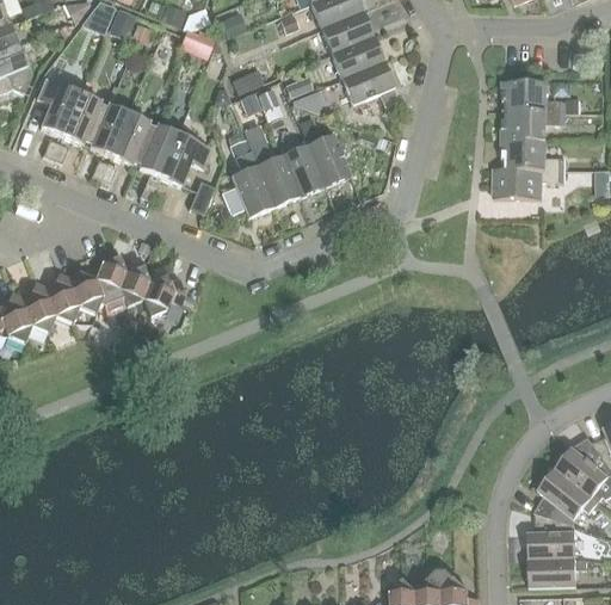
[(36,0),(19,7),(24,19),(53,7),(50,0),(36,0)]
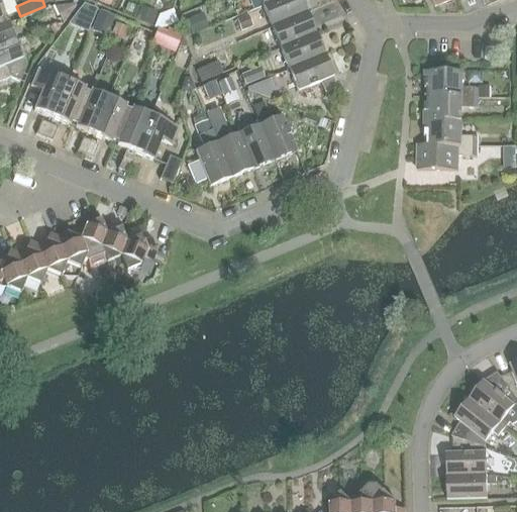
[(84,0),(76,10),(92,17),(96,6),(97,5),(84,0)]
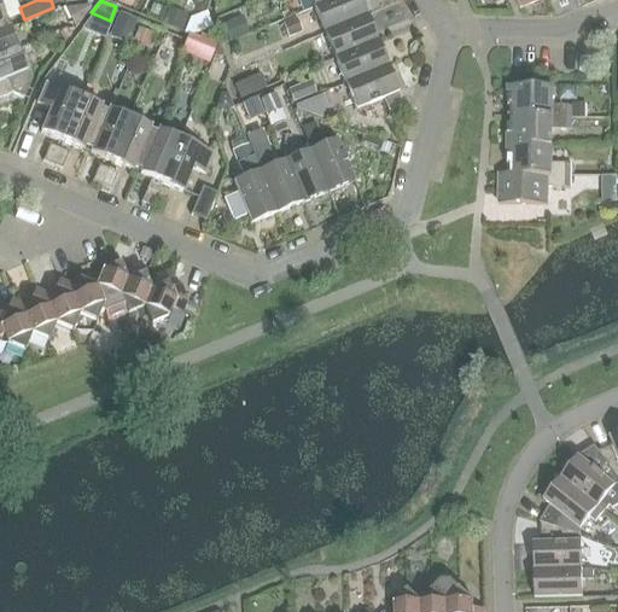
[(319,0),(313,3),(324,28),(366,11),(360,0),(319,0)]
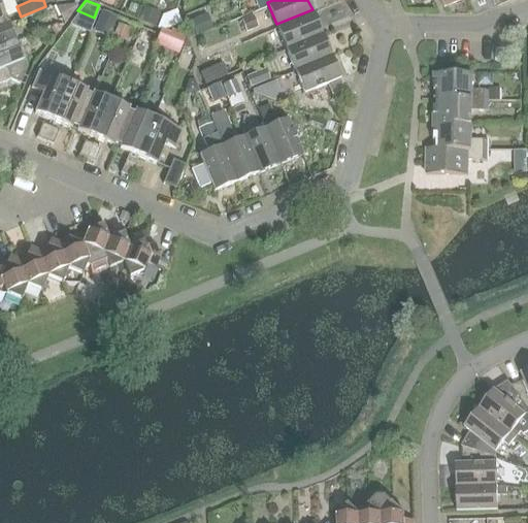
[(57,3),(55,3),(64,20),(77,3),(76,1),(57,3)]
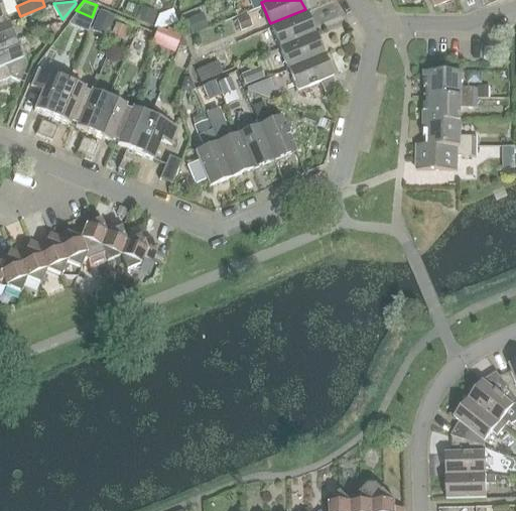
[(140,2),(134,16),(150,23),(156,8),(140,2)]
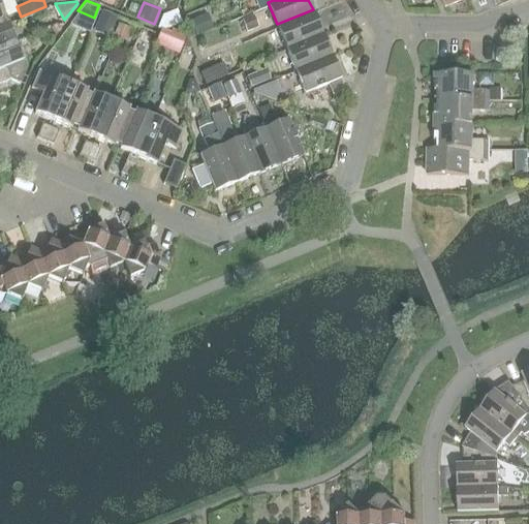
[(101,7),(97,17),(112,24),(116,13),(101,7)]
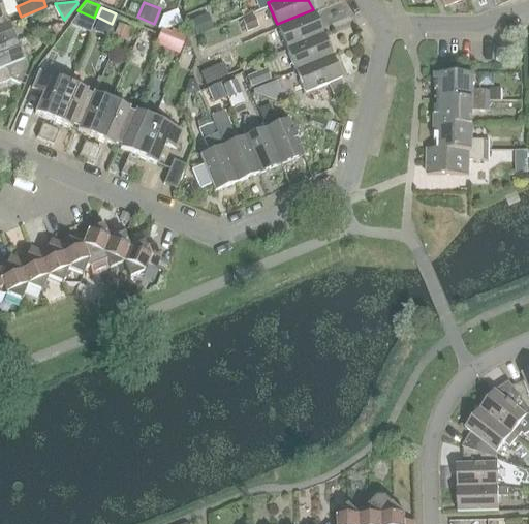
[(313,9),(277,24),(286,45),(321,31),(313,9)]
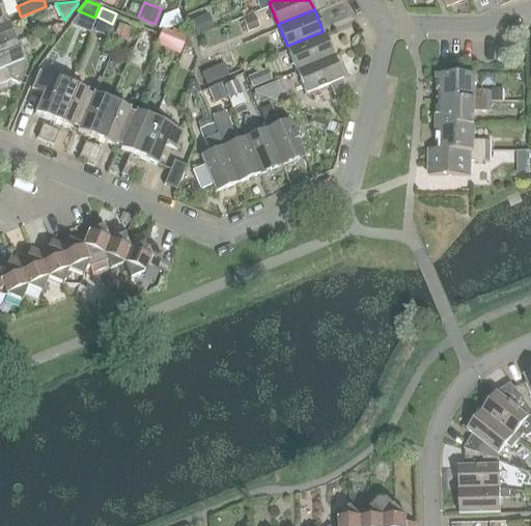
[(254,11),(242,17),(247,30),(259,25),(254,11)]
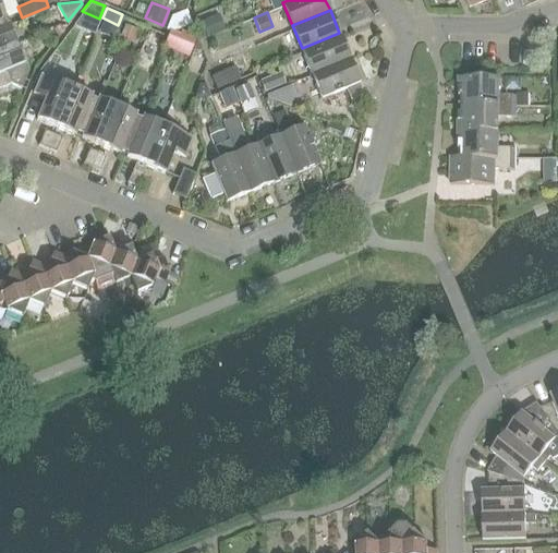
[(211,13),(199,17),(206,34),(218,29),(211,13)]
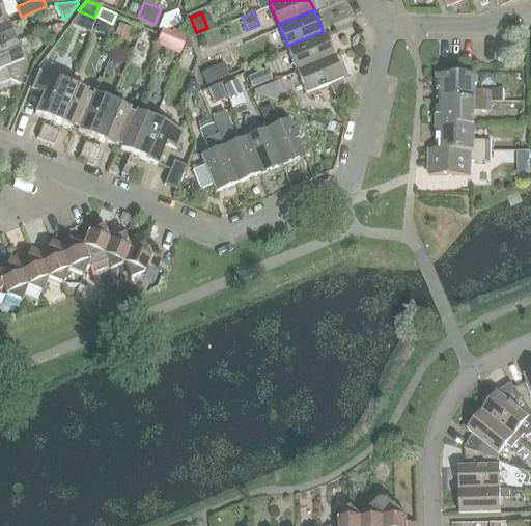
[(127,35),(131,25),(119,21),(115,30),(127,35)]
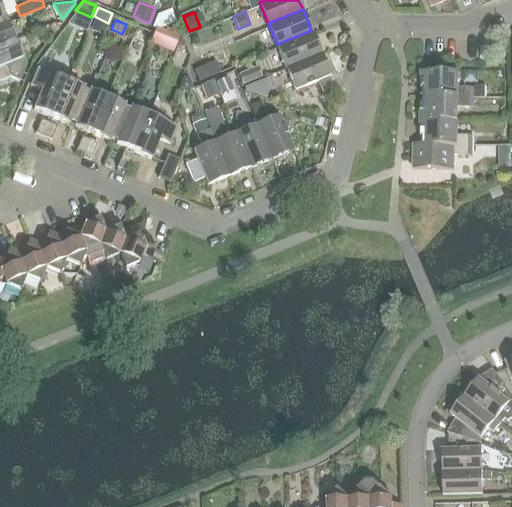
[(0,43),(14,38),(7,21),(0,23),(0,43)]
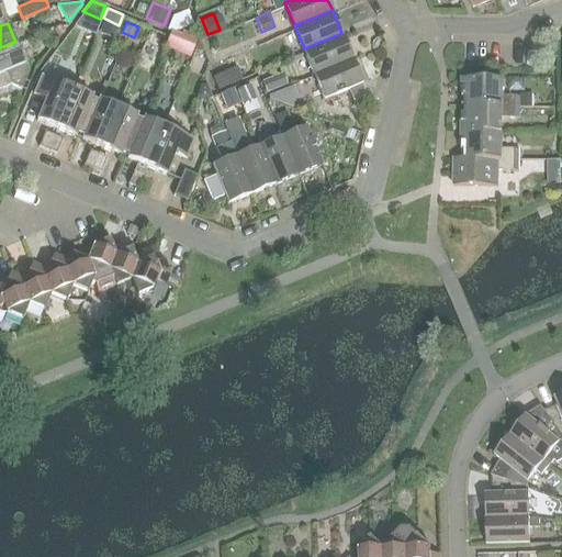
[(190,54),(199,35),(182,29),(181,32),(171,29),(165,44),(190,54)]
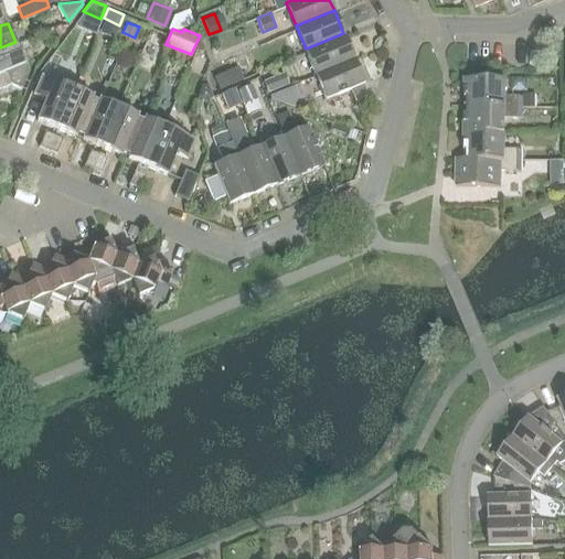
[(306,49),(315,73),(353,56),(343,33),(306,49)]
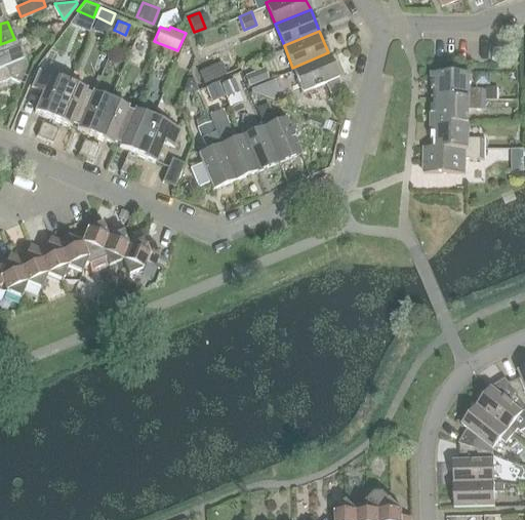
[(0,79),(9,75),(19,79),(25,66),(14,39),(0,44),(0,79)]
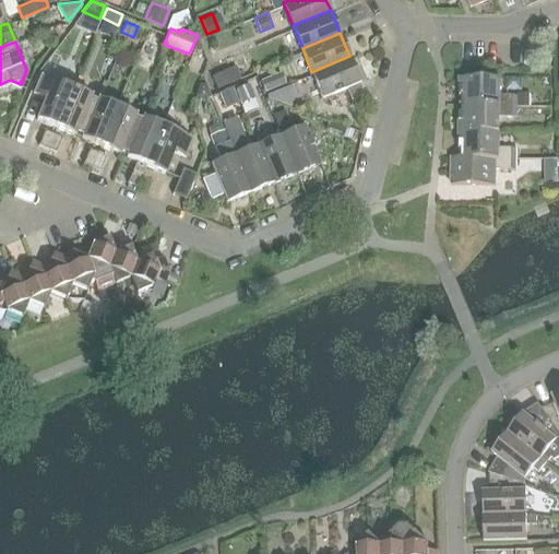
[(349,56),(311,72),(321,95),(359,80),(349,56)]
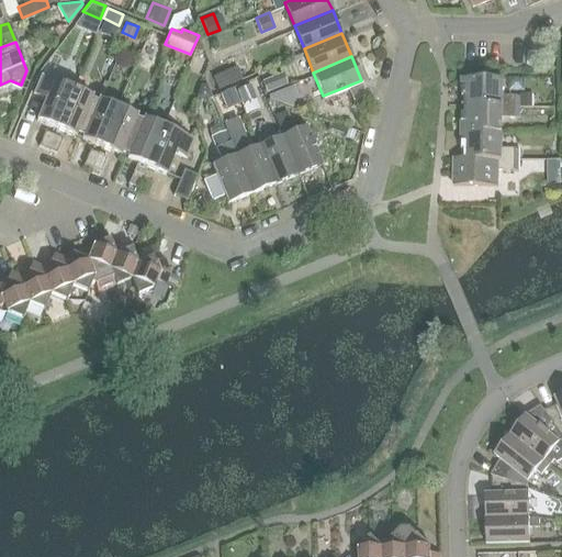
[(224,68),(213,74),(218,86),(229,80),(224,68)]
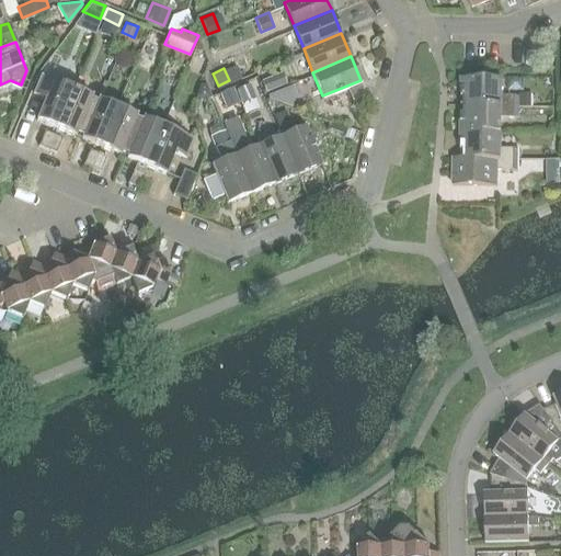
[(275,71),(261,78),(265,89),(279,83),(275,71)]
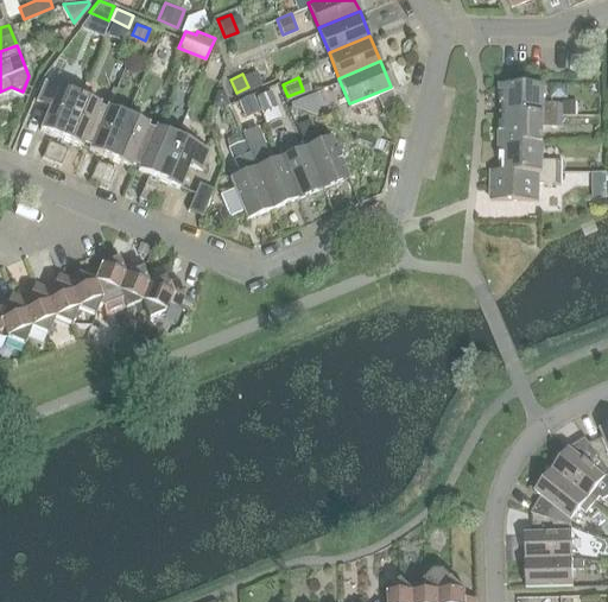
[(61,135),(78,93),(44,78),(36,97),(49,103),(39,126),(61,135)]
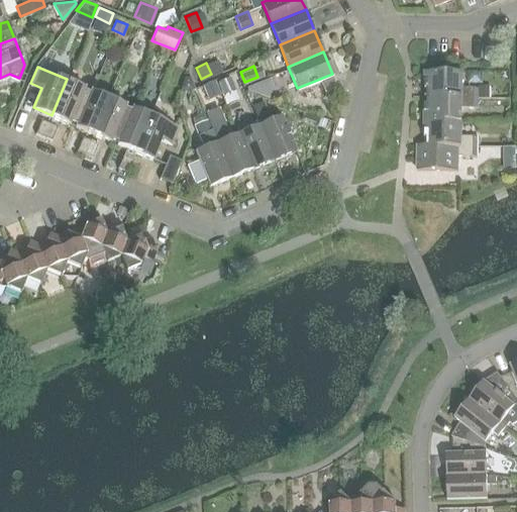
[(427,86),(427,94),(477,94),(477,84),(461,84),(461,69),(425,69),(425,86),(427,86)]
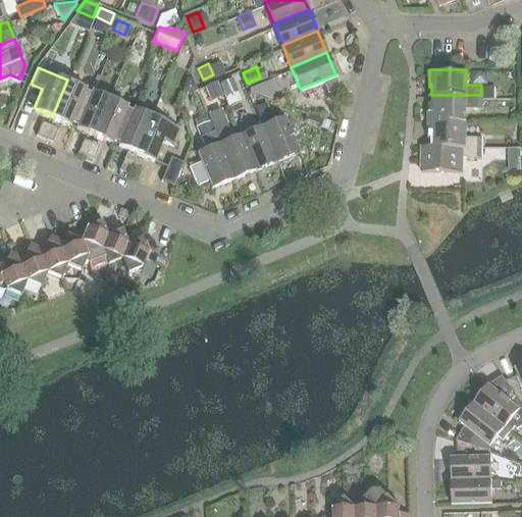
[(192,88),(196,87),(191,74),(187,74),(181,87),(187,88),(192,88)]
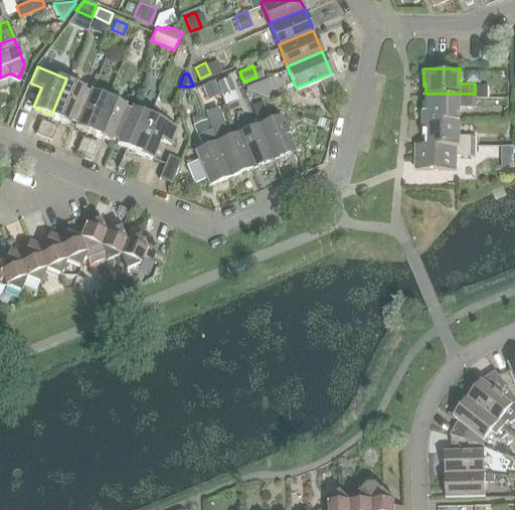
[(228,73),(216,79),(221,93),(234,87),(228,73)]
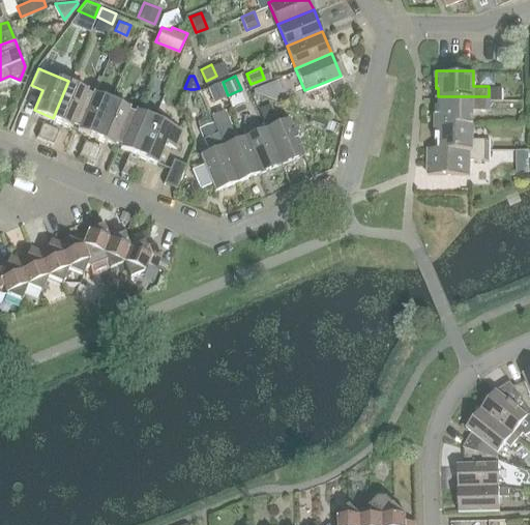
[(272,79),(261,83),(265,94),(276,90),(272,79)]
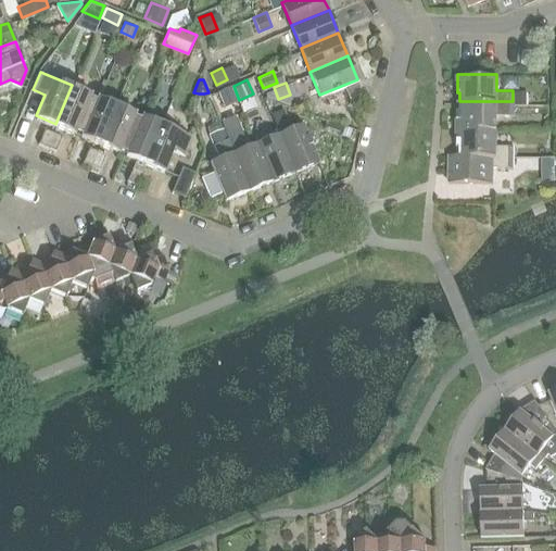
[(231,84),(217,90),(224,105),(237,99),(231,84)]
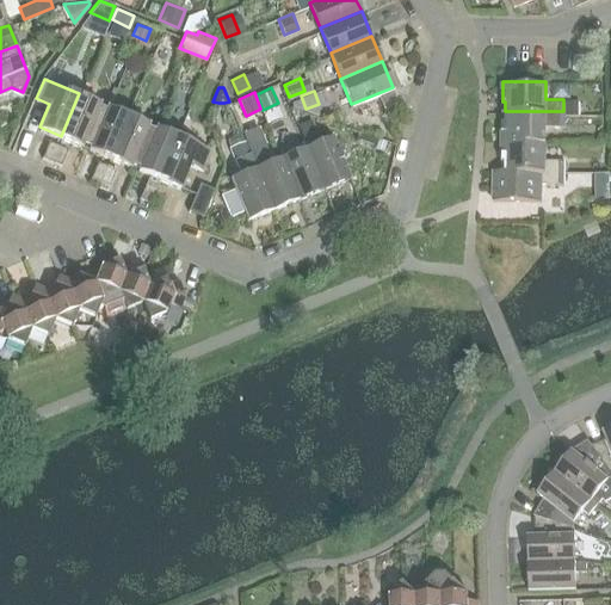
[(79,93),(61,136),(81,144),(82,142),(90,123),(99,127),(107,105),(106,104),(105,107),(98,104),(99,102),(79,93)]
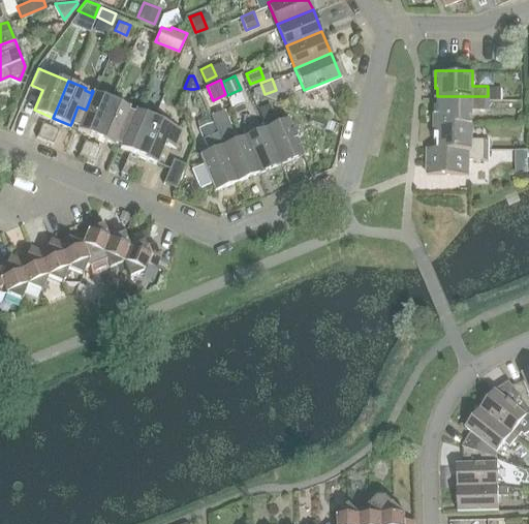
[(501,86),(490,85),(489,96),(501,96),(501,86)]
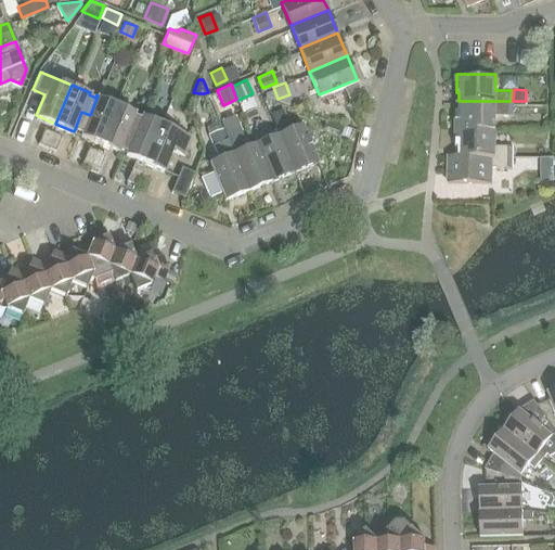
[(81,112),(75,129),(81,131),(80,135),(100,142),(115,103),(98,96),(90,115),(81,112)]
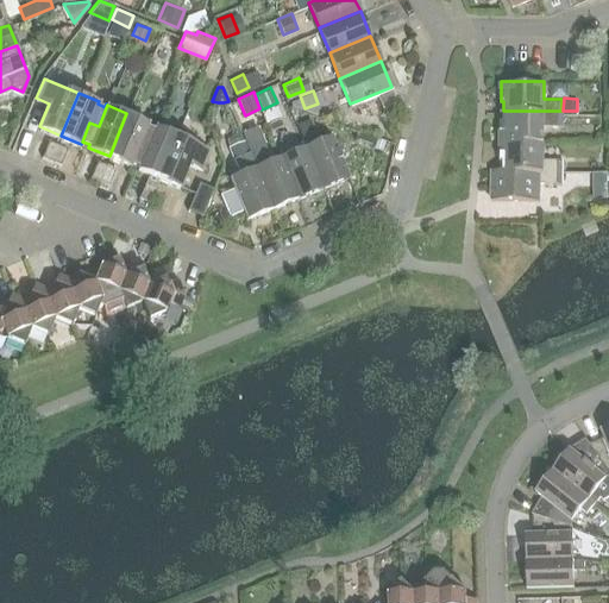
[(562,111),(503,111),(503,119),(500,119),(500,139),(542,139),(542,123),(562,123),(562,111)]
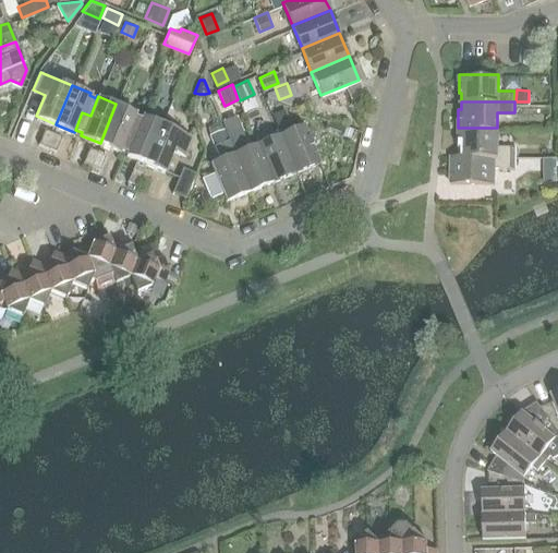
[(116,104),(100,143),(118,151),(126,131),(134,134),(143,115),(142,115),(141,117),(134,113),(135,111),(116,104)]
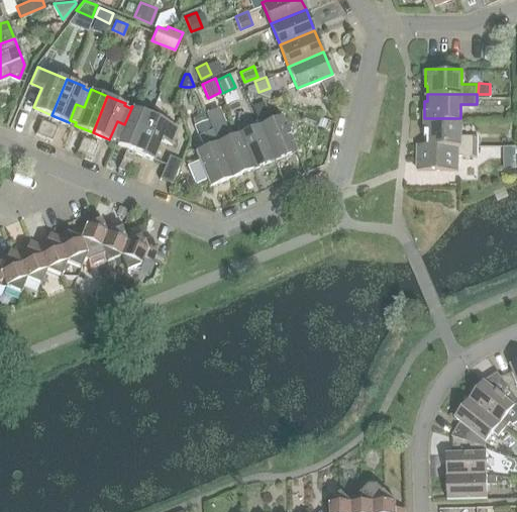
[(251,103),(260,122),(259,122),(274,158),(295,148),(281,113),(271,117),(263,99),(251,103)]
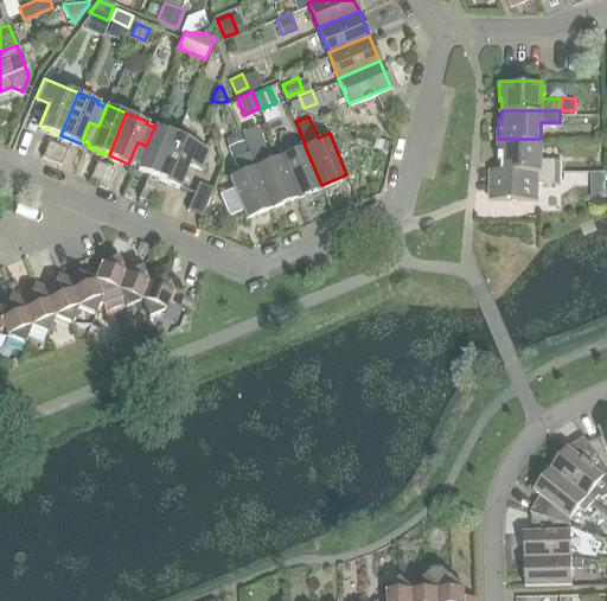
[(270,205),(295,196),(279,154),(269,158),(255,123),(240,129),(243,136),(244,142),(250,157),(270,205)]
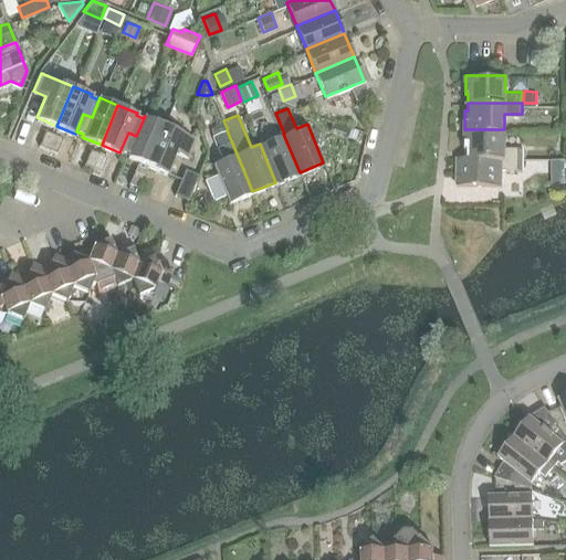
[(164,124),(145,116),(136,136),(128,133),(119,152),(121,152),(122,150),(128,154),(127,156),(137,160),(135,166),(144,170),(146,164),(164,124)]
